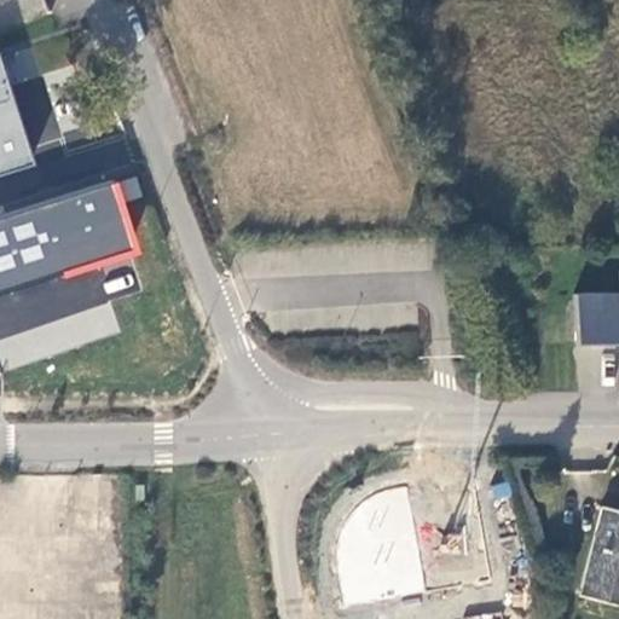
[(1,55),(0,55),(0,174),(33,165),(1,55)]
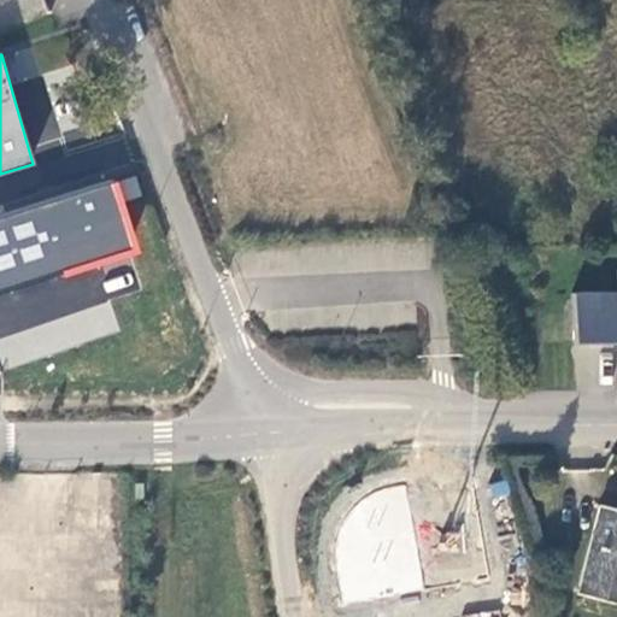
[(0,289),(140,258),(127,200),(141,197),(137,181),(0,212),(0,289)]
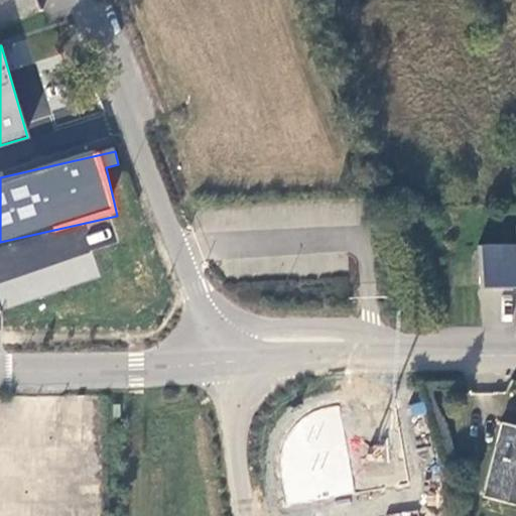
[(515,244),(479,245),(479,287),(515,287),(515,244)]
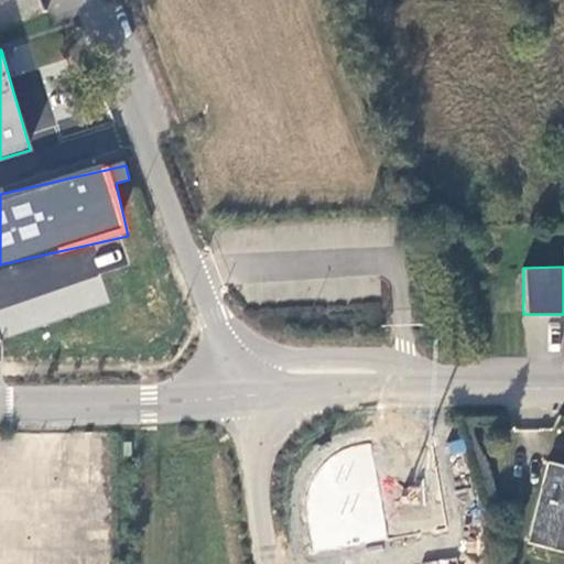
[(0,317),(2,331),(63,318),(58,295),(0,306),(0,317)]
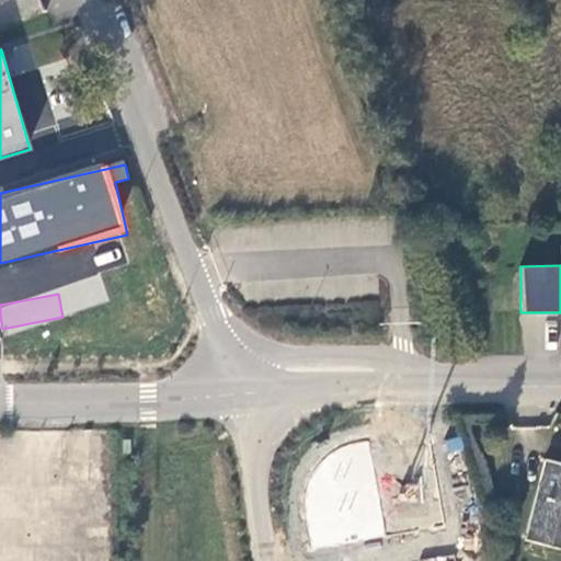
[(302,478),(311,545),(380,536),(367,443),(327,448),(330,473),(302,478)]
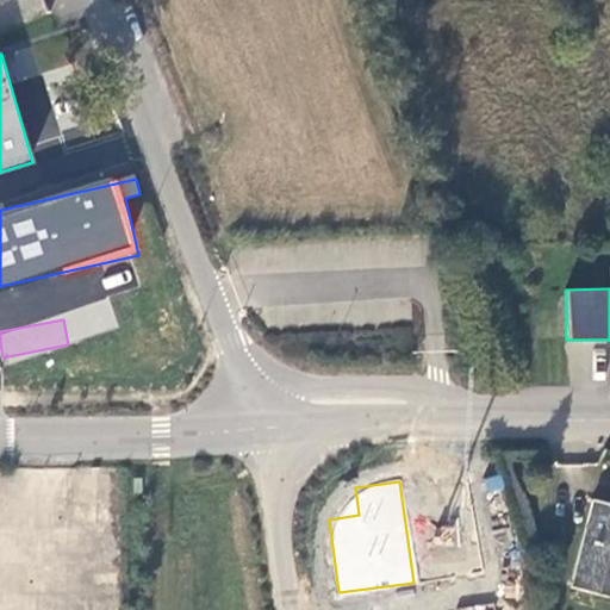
[(609,503),(591,499),(568,586),(609,597),(609,503)]
